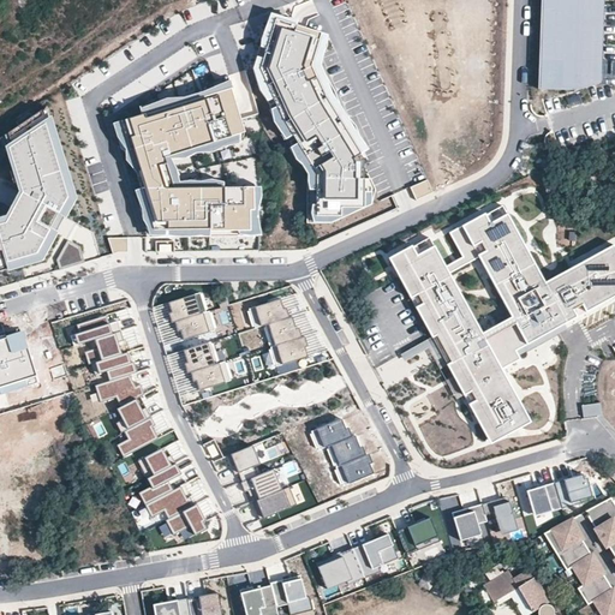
[(543,0),(544,89),(602,88),(603,0),(543,0)]
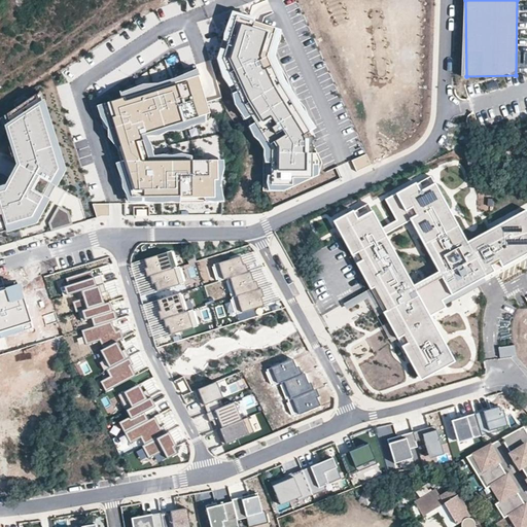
[(252,27),(254,22),(249,14),(233,10),(217,58),(223,77),(230,86),(234,84),(238,92),(233,94),(235,104),(245,118),(251,115),(255,123),(249,126),(255,137),(259,141),(265,148),(265,162),(272,163),(275,141),(249,100),(230,60),(242,25),(252,27)]
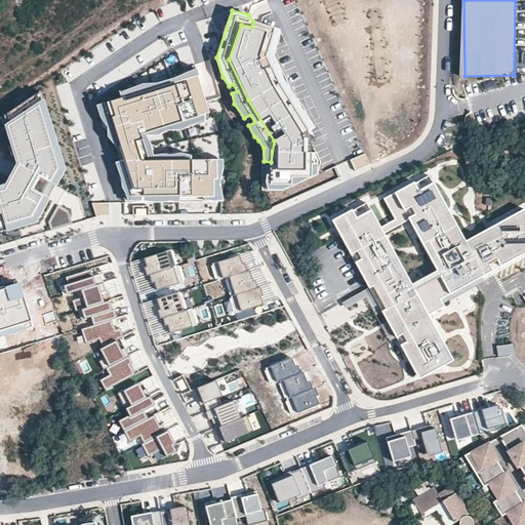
[(251,27),(241,25),(229,59),(248,99),(274,140),(271,162),(271,174),(271,184),(291,184),(292,182),(292,176),(312,176),(312,152),(301,133),(309,130),(279,83),(266,53),(274,28),(253,22),(251,27)]
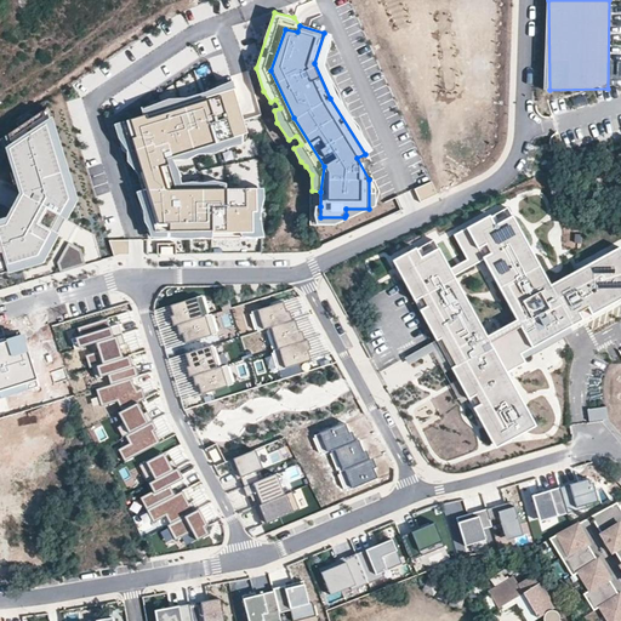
[(334,35),(324,33),(314,63),(330,98),(365,154),(374,149),(337,93),(324,64),(334,35)]
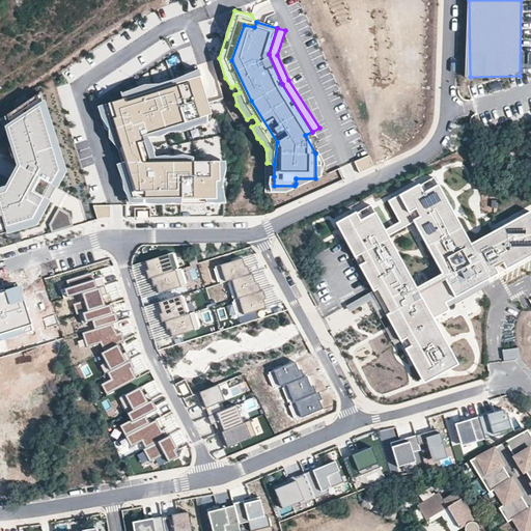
[(120,93),(122,100),(199,76),(200,76),(198,70),(176,79),(159,83),(144,84),(120,93)]
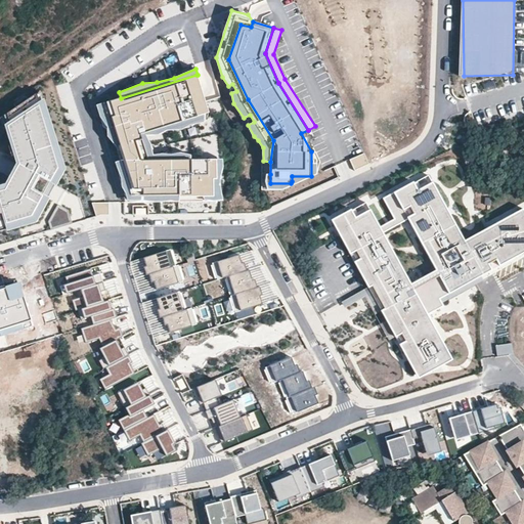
[(121,98),(103,102),(119,149),(123,160),(120,161),(131,194),(180,195),(206,195),(214,195),(213,178),(217,178),(217,159),(191,159),(148,160),(141,133),(202,115),(209,113),(197,75),(121,98)]
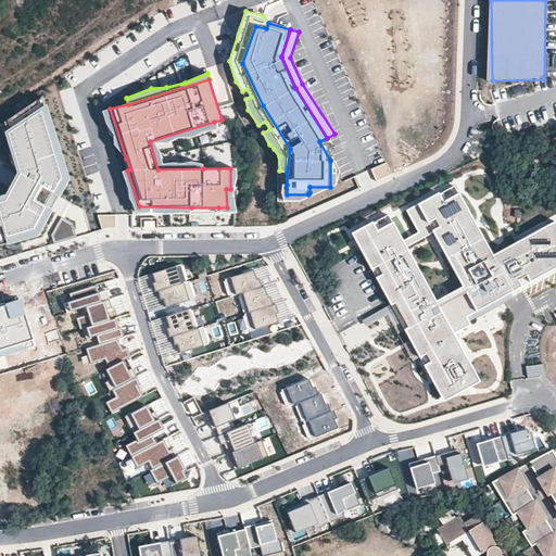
[(67,108),(83,102),(79,95),(64,101),(67,108)]
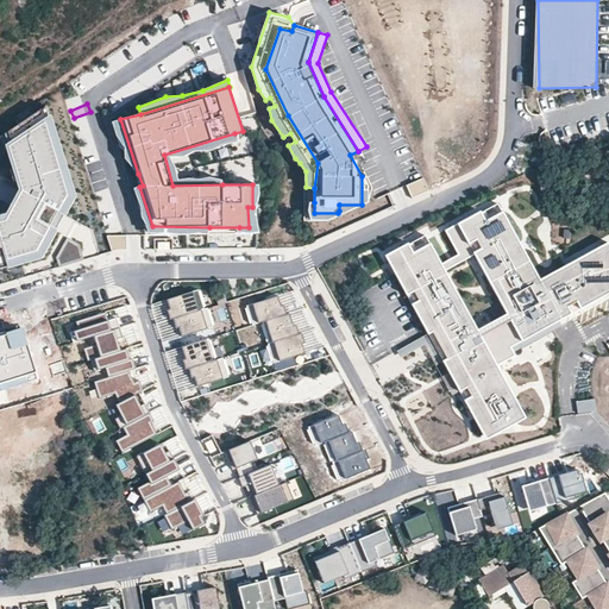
[(359,121),(366,119),(364,108),(356,111),(359,121)]
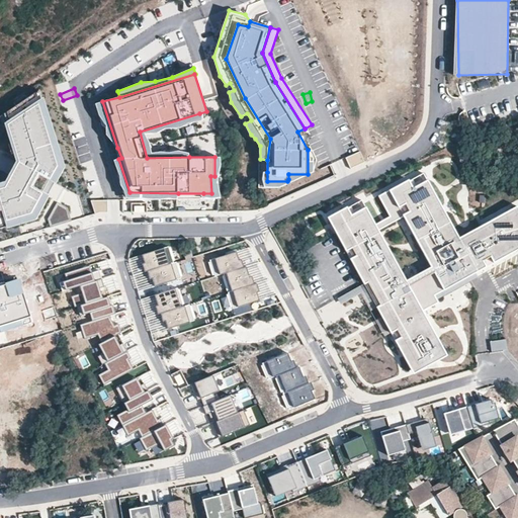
[(64,166),(44,97),(5,122),(18,163),(6,184),(0,186),(0,230),(34,220),(64,166)]
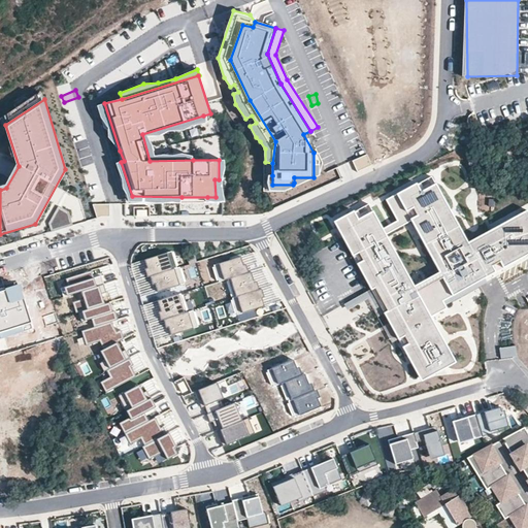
[(80,101),(69,104),(73,121),(85,118),(80,101)]
